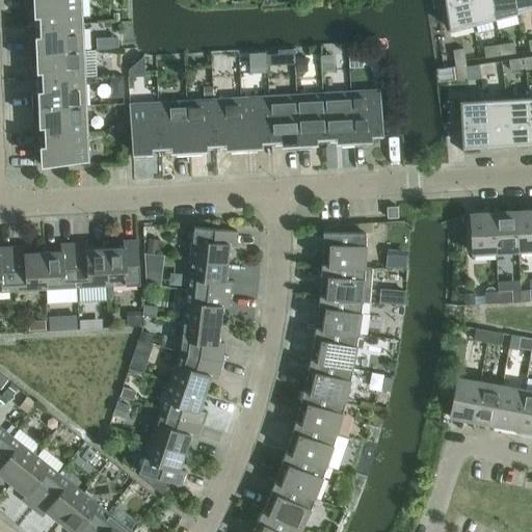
[(80,0),(27,0),(28,10),(35,10),(35,26),(82,24),(80,0)]
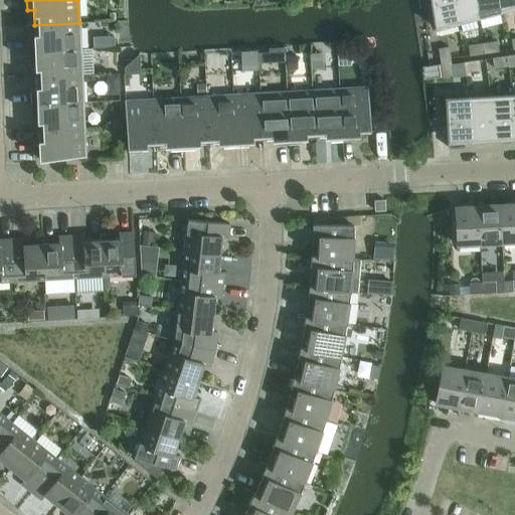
[(458,23),(454,0),(431,0),(436,29),(458,23)]
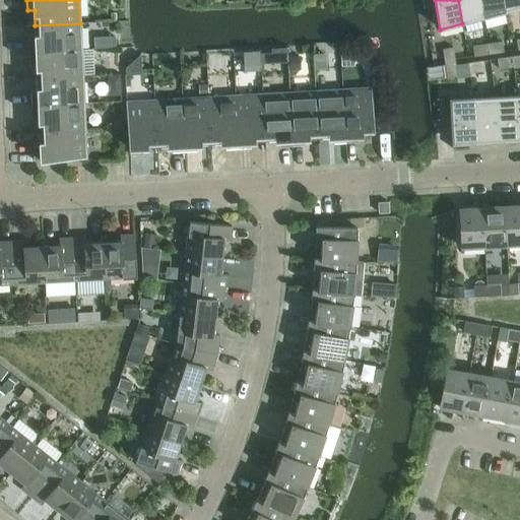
[(458,0),(462,23),(483,18),(480,0),(458,0)]
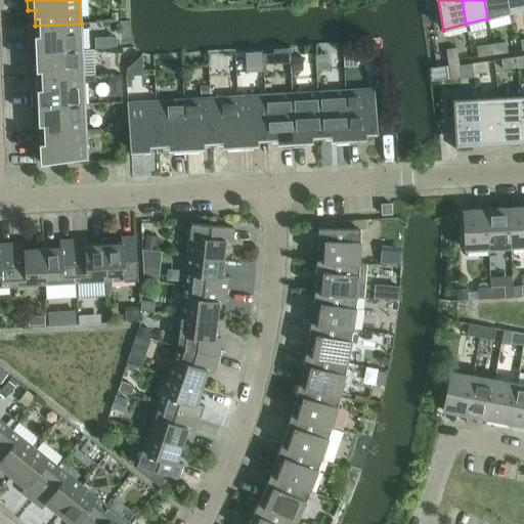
[(484,0),(487,18),(509,12),(507,0),(484,0)]
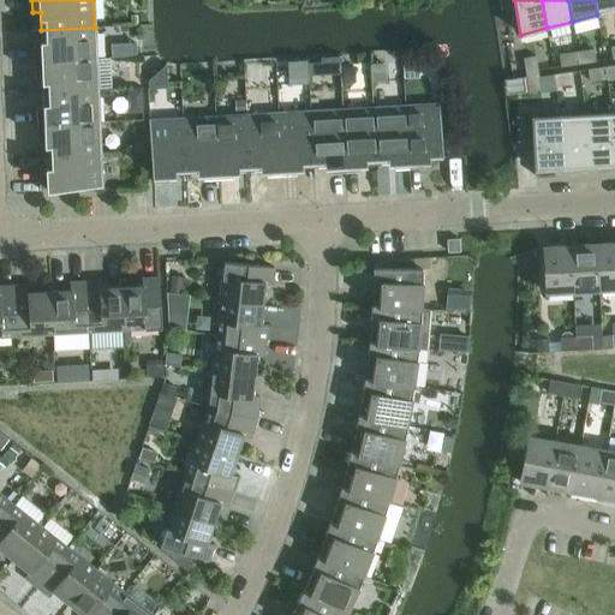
[(614,0),(595,0),(597,15),(614,10),(614,0)]
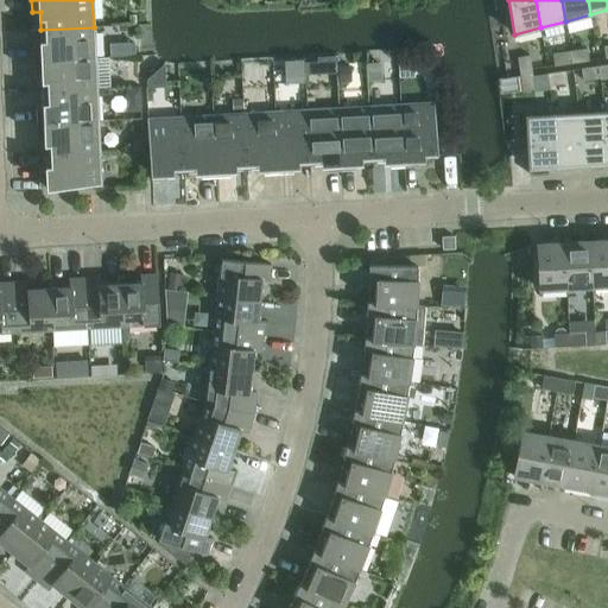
[(33,46),(35,62),(95,58),(94,27),(40,30),(42,46),(33,46)]
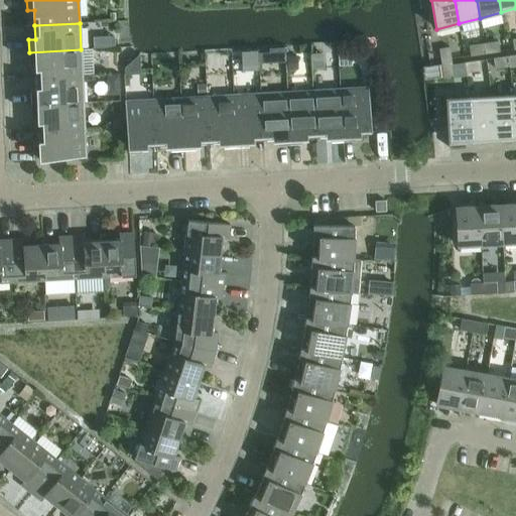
[(498,42),(484,44),(486,54),(500,52),(498,42)]
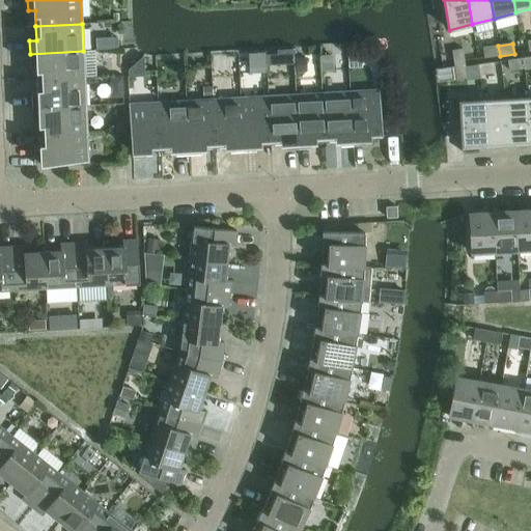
[(500,56),(498,46),(483,48),(484,58),(500,56)]
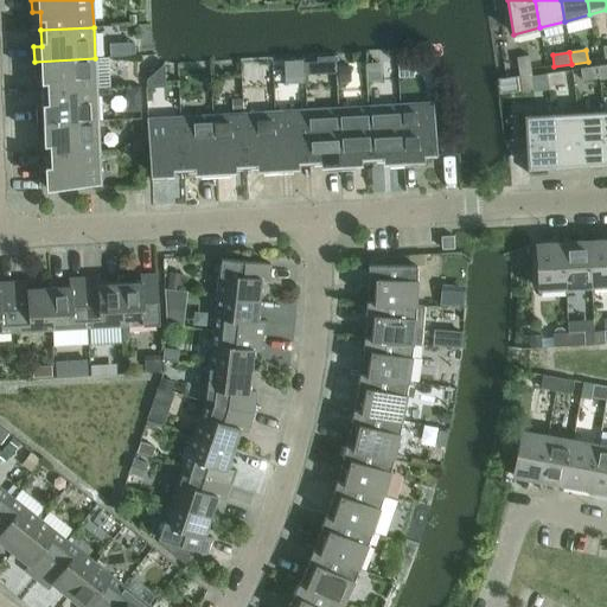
[(517,58),(519,75),(531,74),(529,56),(517,58)]
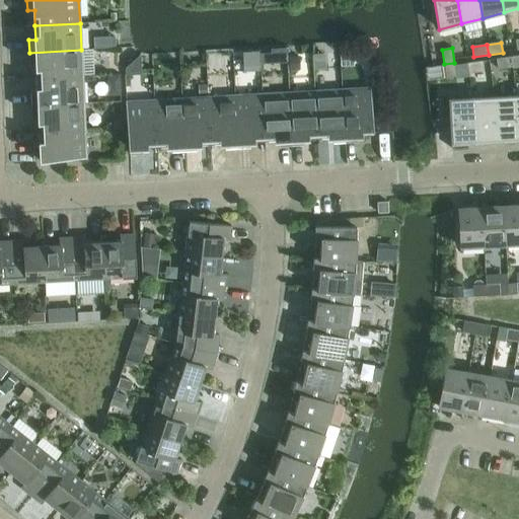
[(81,50),(29,53),(29,65),(36,64),(38,79),(82,77),(81,50)]
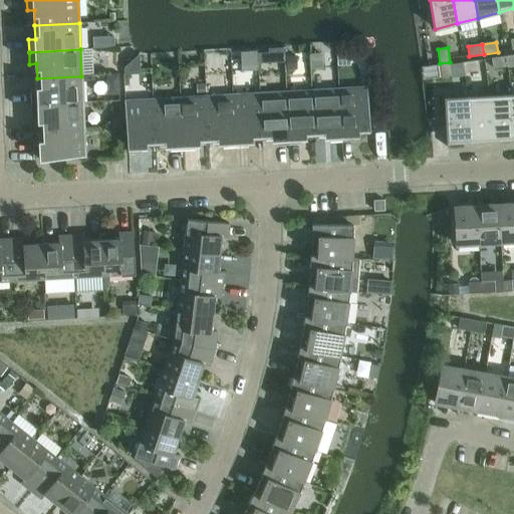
[(269,53),(257,54),(258,64),(270,63),(269,53)]
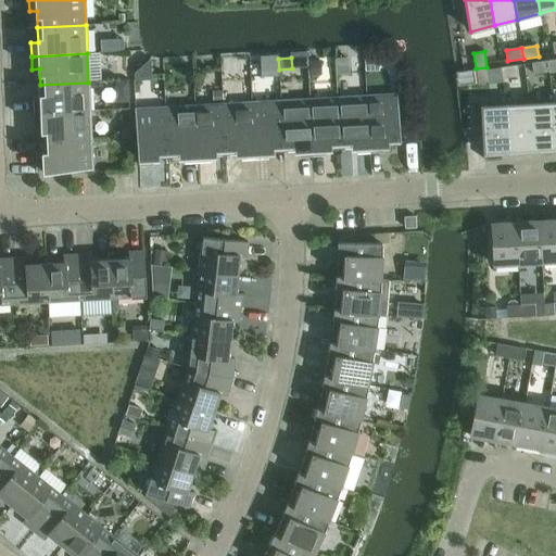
[(378,58),(365,59),(365,72),(379,71),(378,58)]
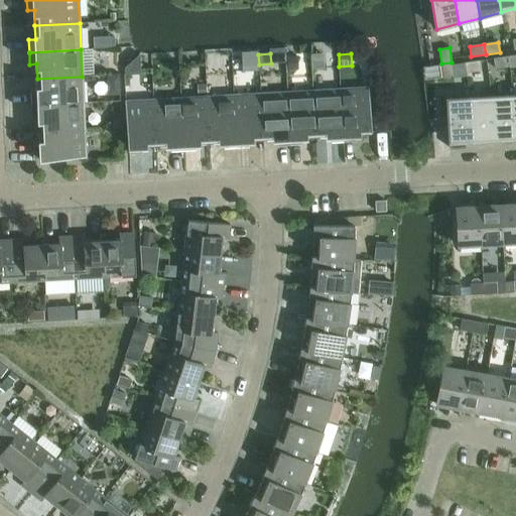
[(297,56),(286,57),(287,69),(297,69),(297,56)]
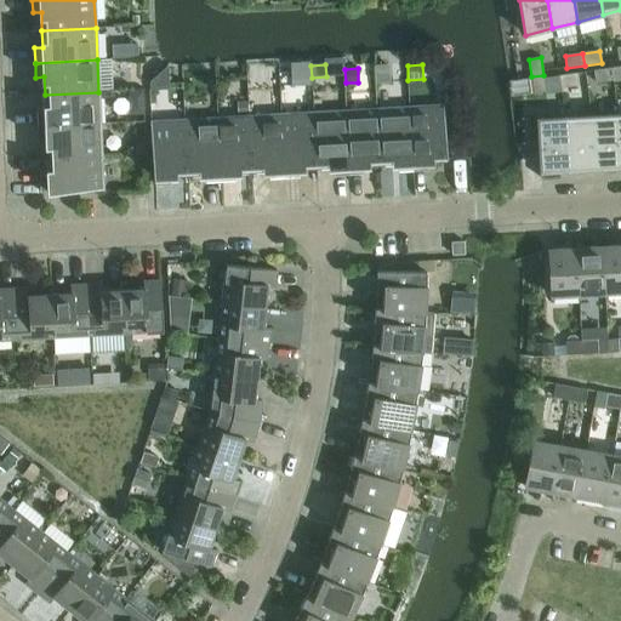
[(613,80),(611,68),(594,72),(596,83),(613,80)]
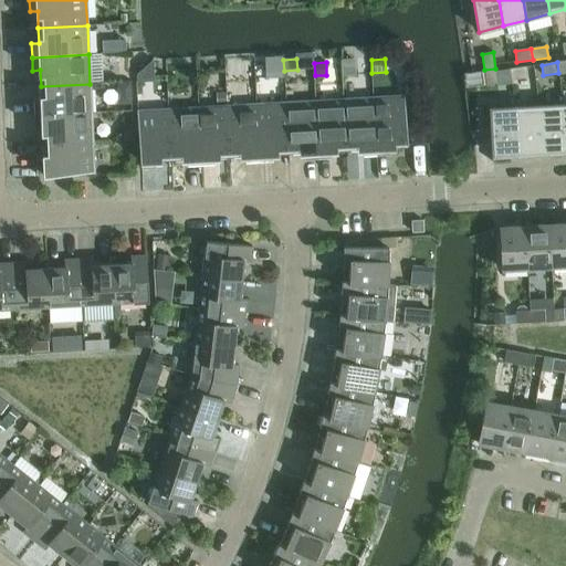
[(526,67),(510,70),(512,81),(527,79),(526,67)]
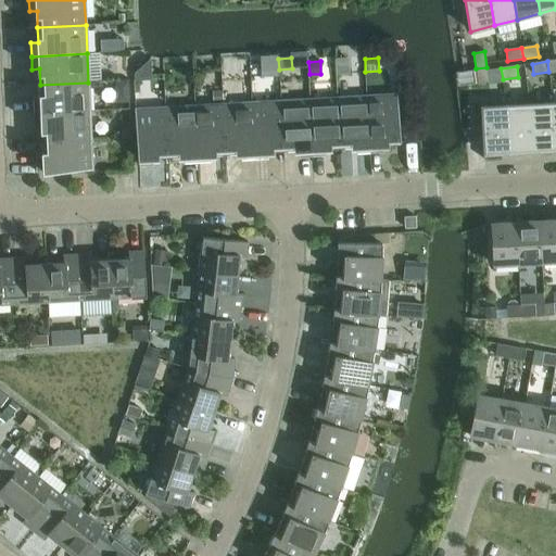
[(487,67),(476,68),(478,84),(489,83),(487,67)]
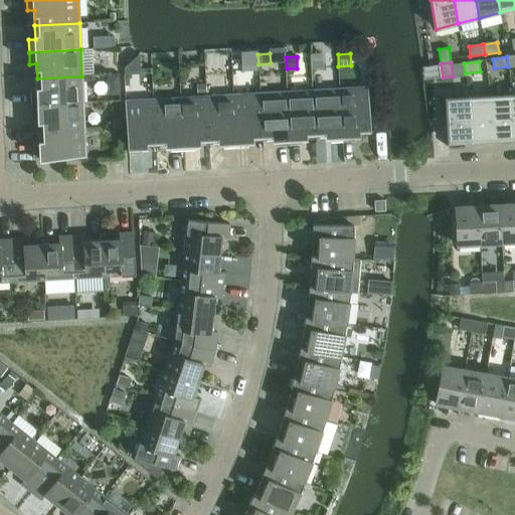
[(30,93),(31,105),(82,103),(81,76),(37,78),(37,93),(30,93)]
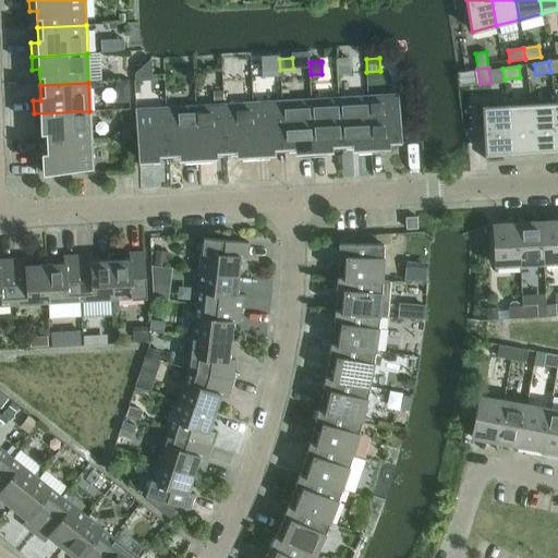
[(223,92),(214,92),(214,104),(223,102),(223,92)]
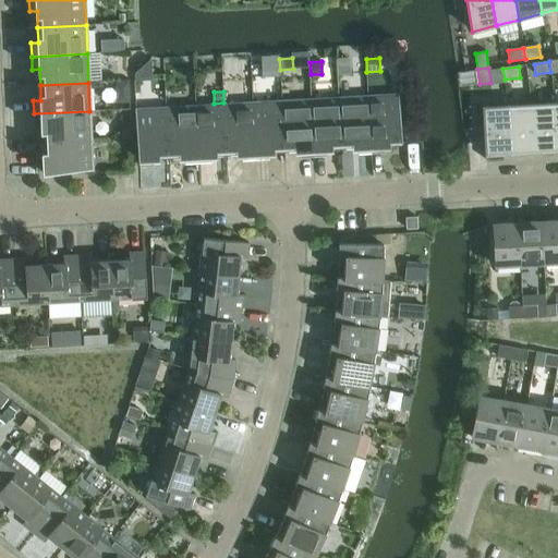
[(398,96),(368,97),(371,154),(385,153),(384,145),(401,144),(398,96)]
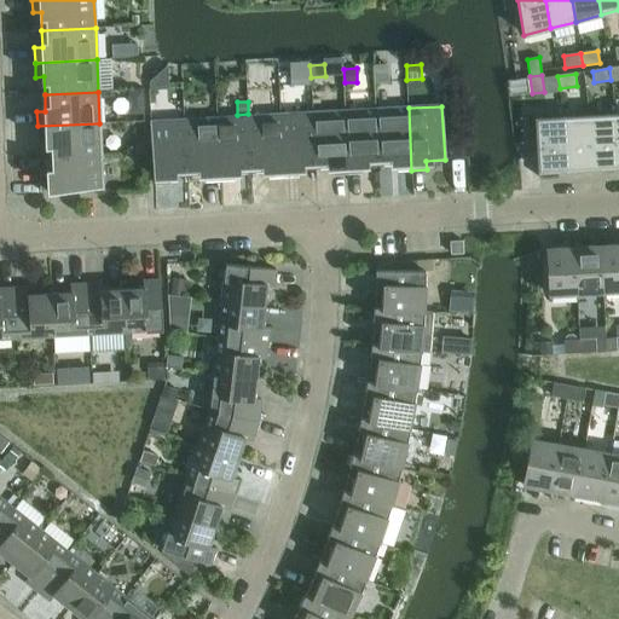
[(409,108),(376,110),(380,163),(397,163),(397,171),(411,171),(409,108)]
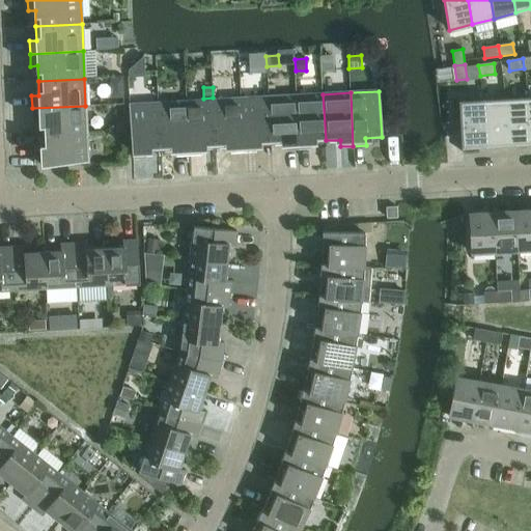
[(323,94),(296,95),(299,149),(311,148),(311,141),(326,140),(323,94)]
